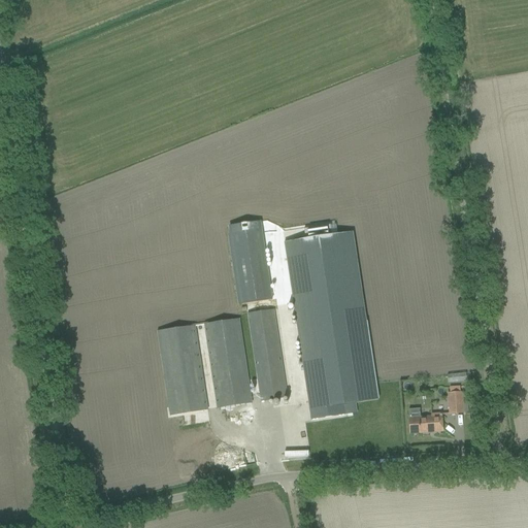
[(260,222),(230,226),(241,305),(272,300),(260,222)]
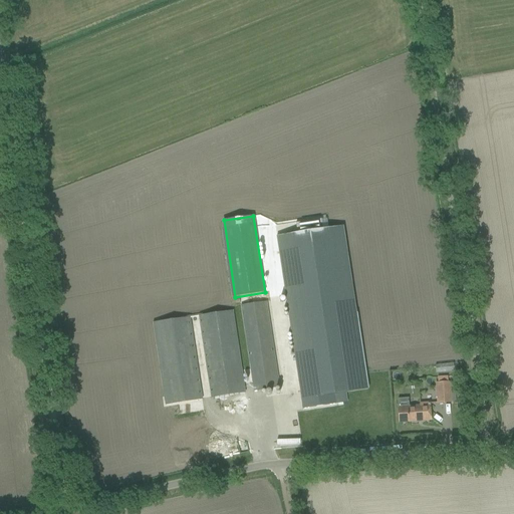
[(343,226),(323,230),(321,220),(296,224),(297,233),(277,237),(303,410),(336,405),(334,395),(368,390),(343,226)]
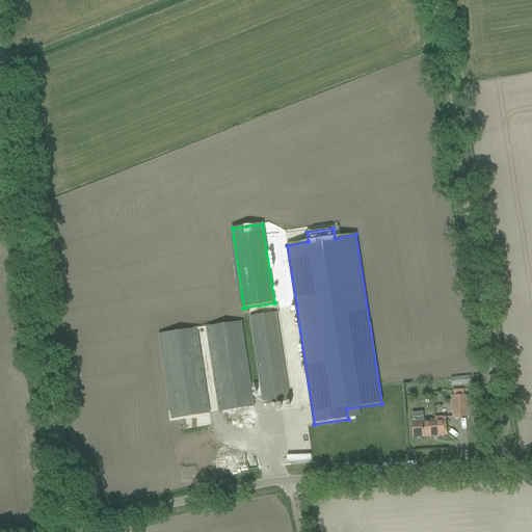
[(263,405),(264,406),(266,406),(266,404),(289,401),(275,312),(249,316),(263,405)]
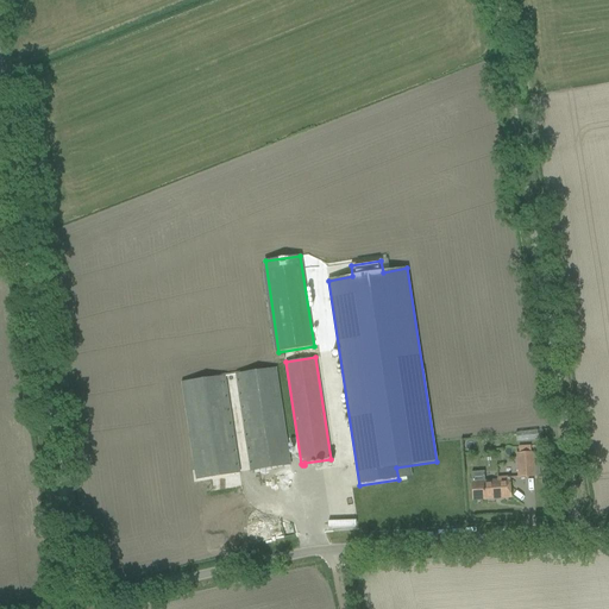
[(236,375),(250,471),(290,465),(276,369),(236,375)]
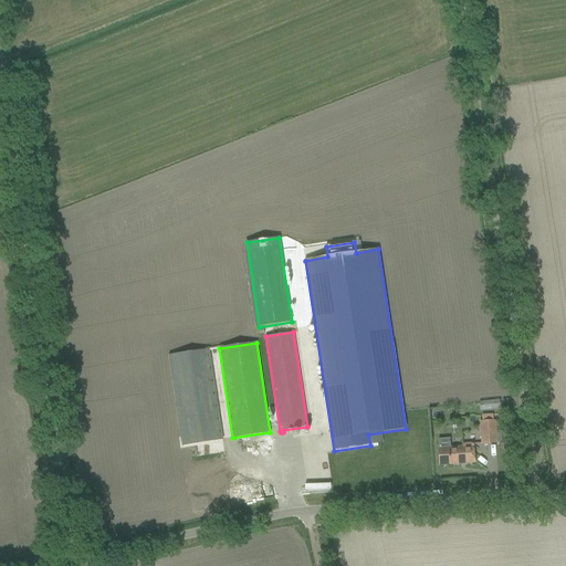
[(168,356),(182,447),(222,440),(209,349),(168,356)]
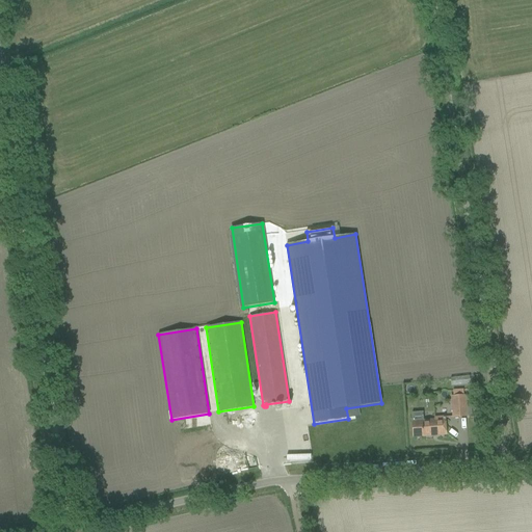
[(470,376),(451,378),(451,387),(470,384),(470,376)]
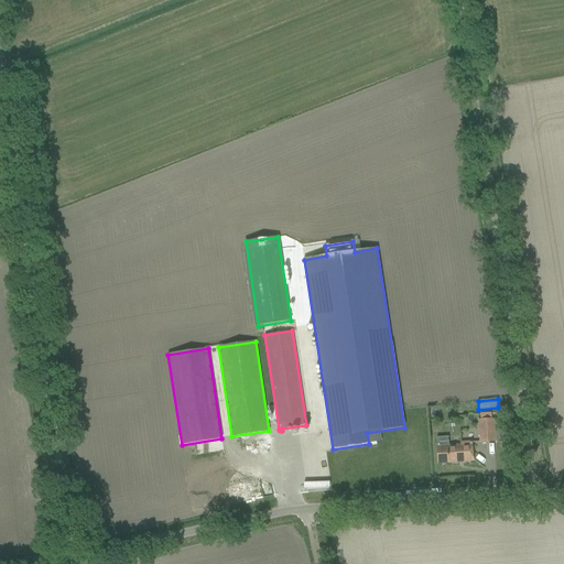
[(480,442),(480,443),(495,442),(494,420),(479,421),(480,441),(480,442)]
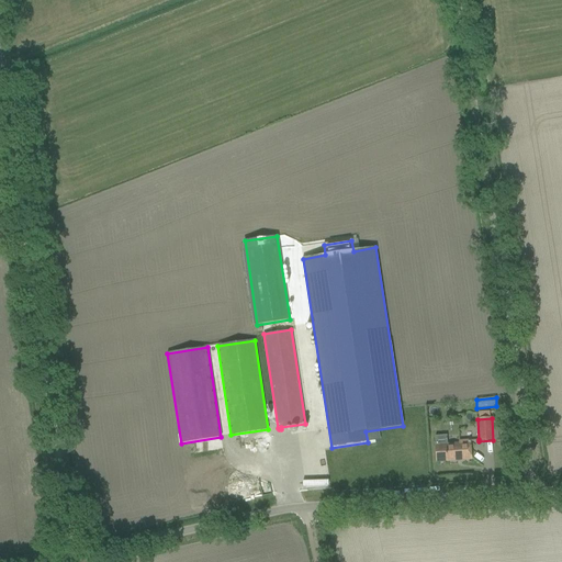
[(447,445),(436,446),(437,462),(447,461),(471,460),(471,449),(470,442),(470,440),(458,441),(459,445),(457,445),(447,445)]
